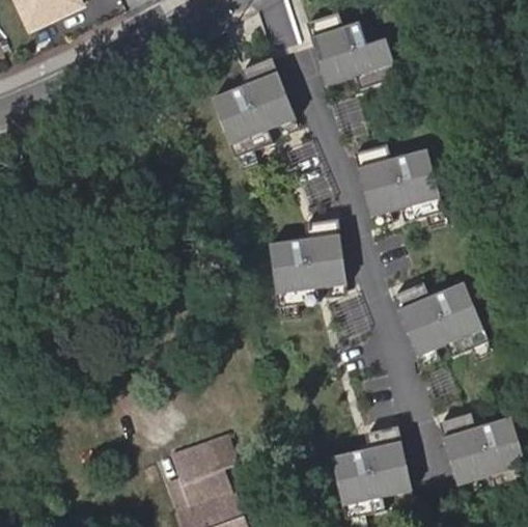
[(23,0),(36,33),(99,9),(94,0),(23,0)]
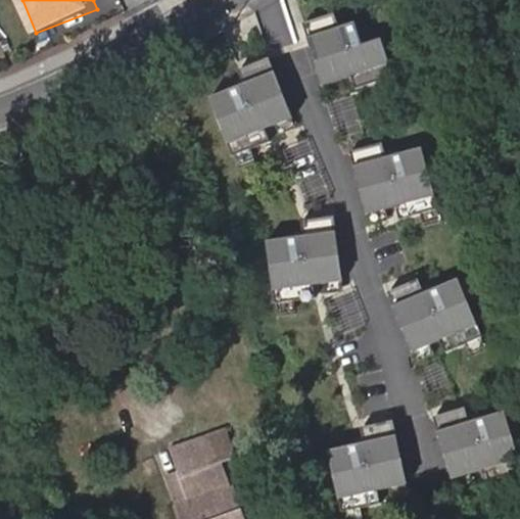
[(377,71),(363,25),(345,31),(340,17),(310,27),(328,86),(377,71)]
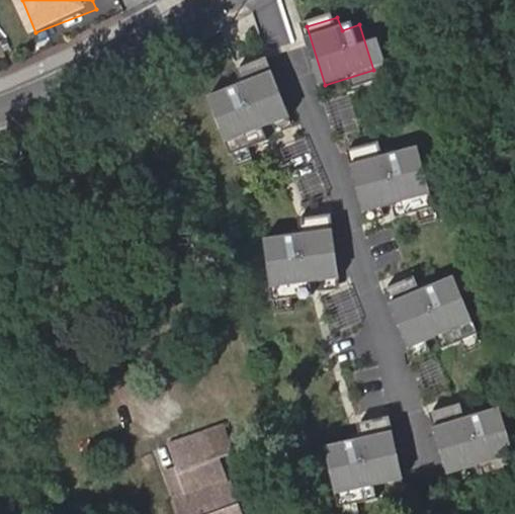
[(288,114),(264,52),(235,63),(242,80),(205,94),(229,154),(266,140),(261,124),(288,114)]
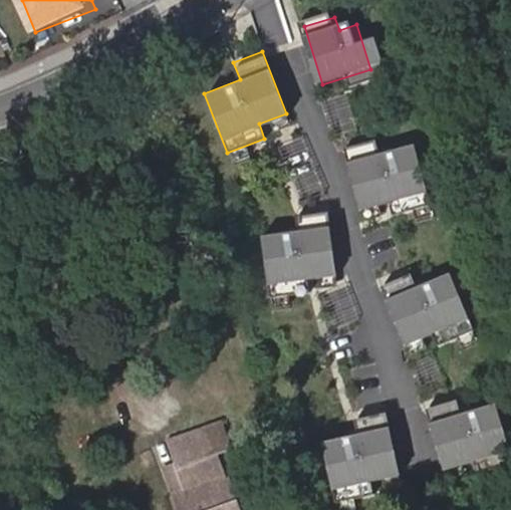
[(425,189),(413,143),(349,160),(361,206),(425,189)]
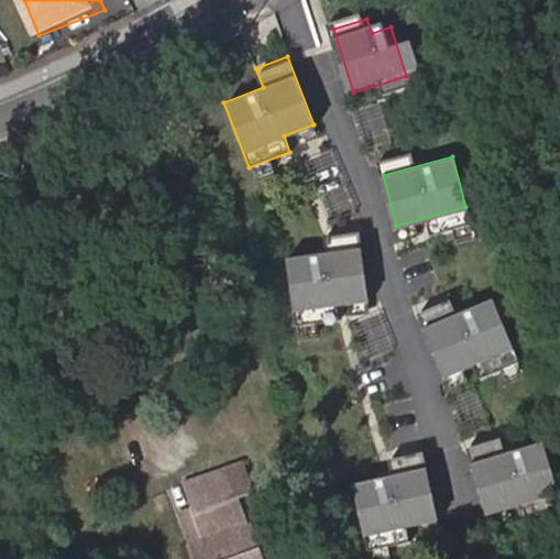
[(360,248),(286,255),(293,307),(365,298),(360,248)]
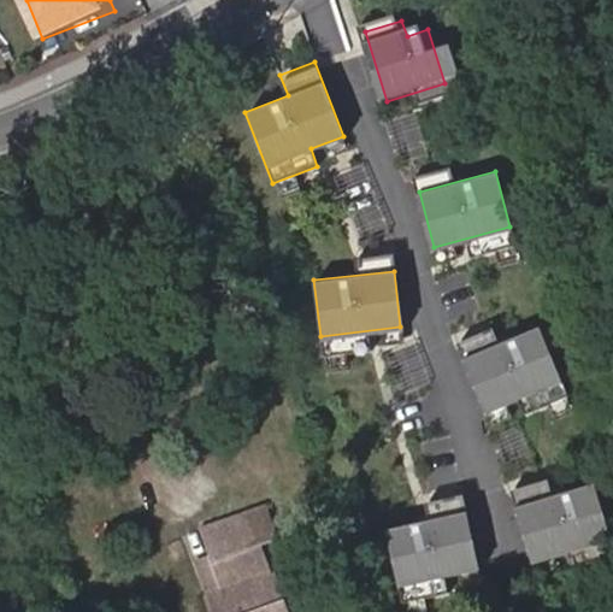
[(561,382),(537,327),(461,359),(485,415),(561,382)]
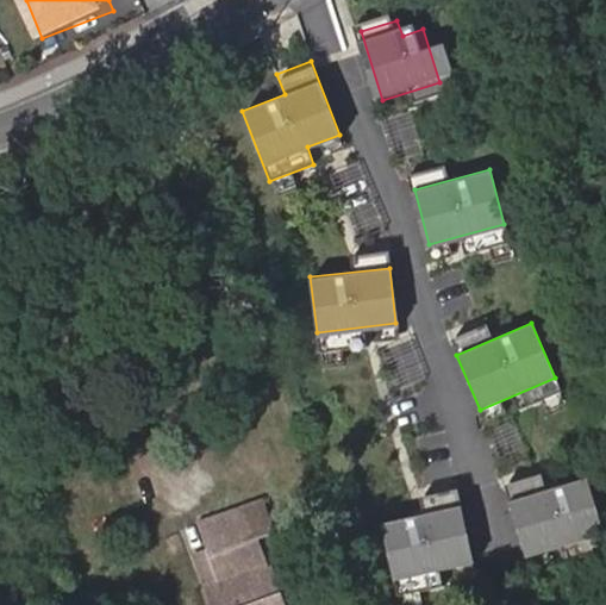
[(580,484),(511,501),(525,556),(594,538),(580,484)]
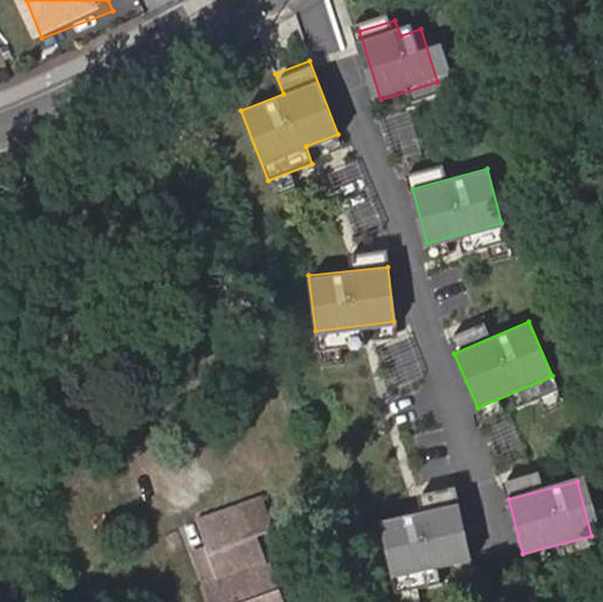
[(468,559),(455,503),(379,520),(392,577),(468,559)]
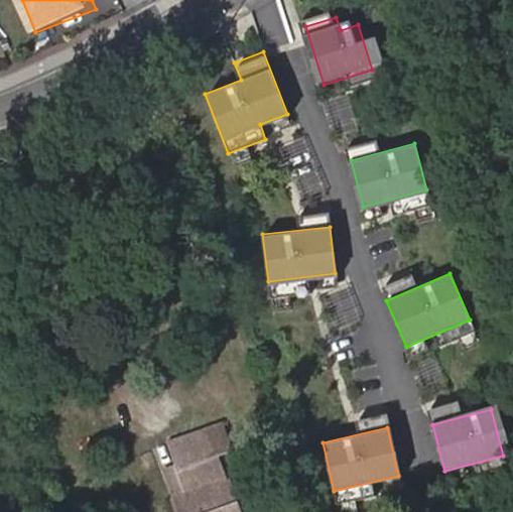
[(209,431),(201,434),(212,462),(220,459),(209,431)]
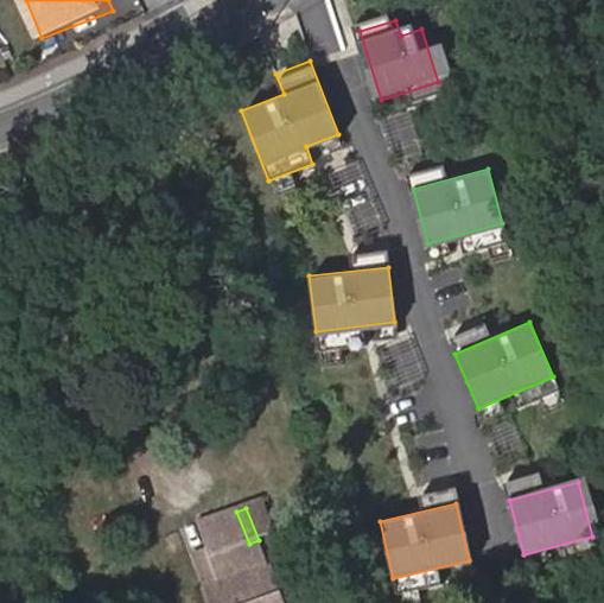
[(249,544),(236,512),(196,527),(207,554),(220,586),(205,592),(209,602),(283,602),(259,540),(249,544)]
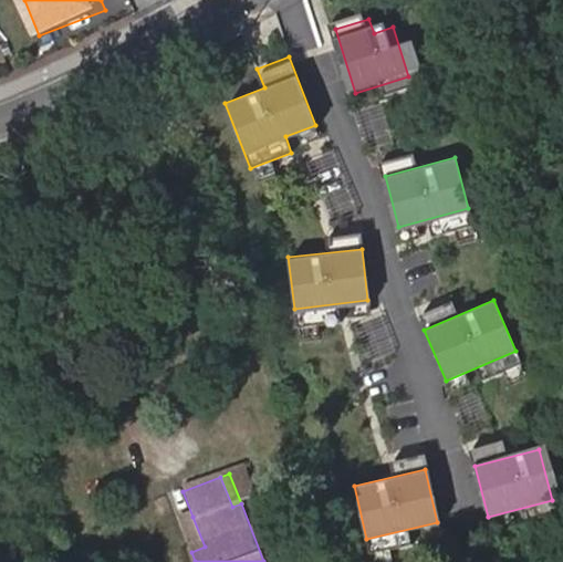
[(179,522),(191,552),(205,547),(193,517),(179,522)]
